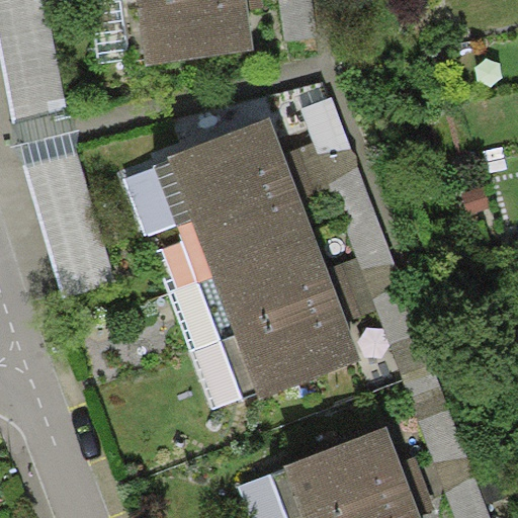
[(47,0),(0,0),(0,53),(14,122),(69,111),(47,0)]
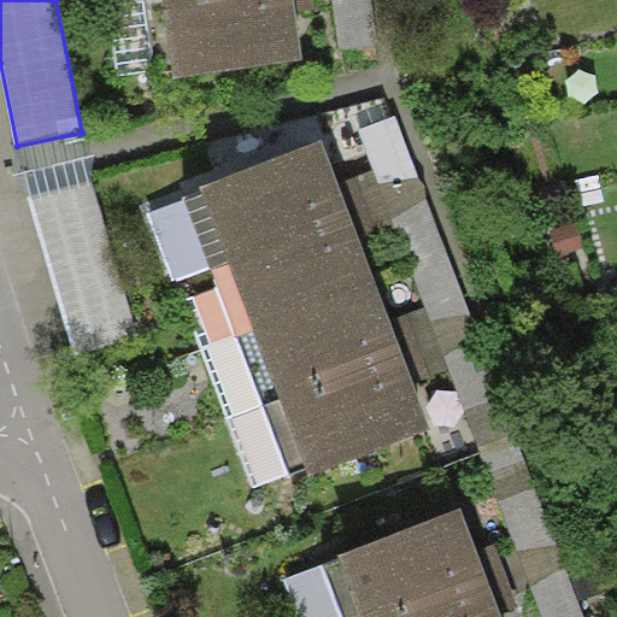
[(164,0),(146,0),(156,72),(175,70),(164,0)]
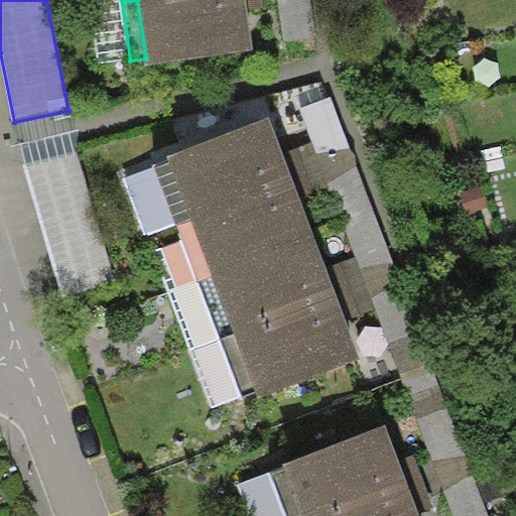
[(264,2),(263,0),(137,0),(146,58),(147,63),(253,48),(246,4),(264,2)]
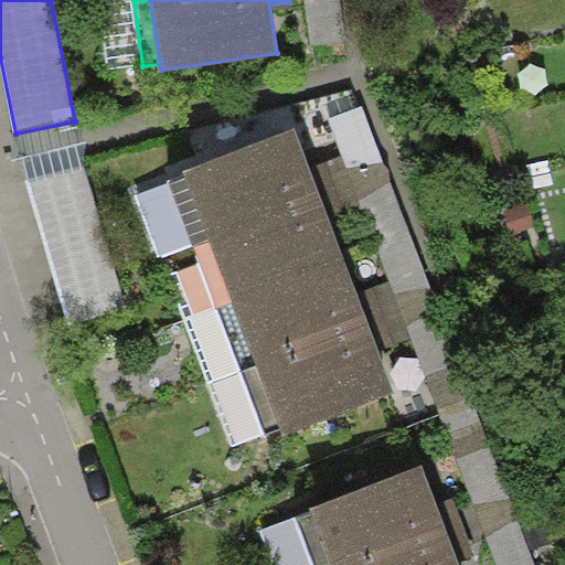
[(535,564),(361,108),(326,120),(496,564),(535,564)]
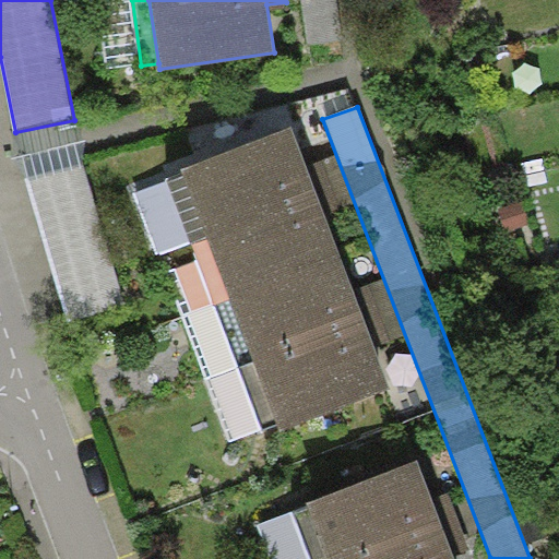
[(183,176),(206,236),(334,187),(322,157),(306,164),(290,126),(180,167),(183,176)]
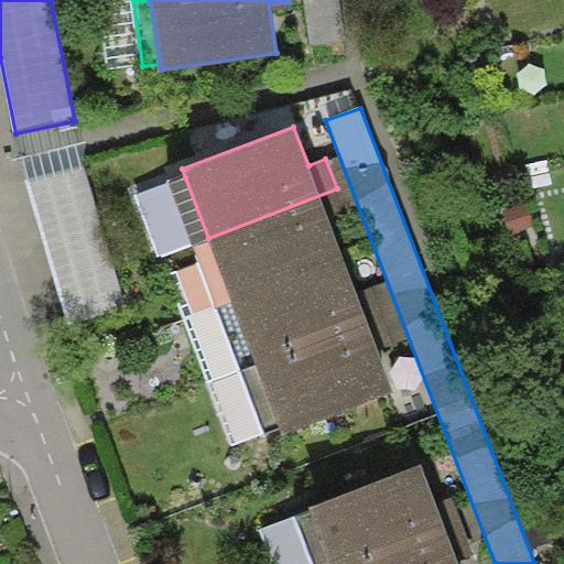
[(86,171),(28,188),(71,328),(129,311),(86,171)]
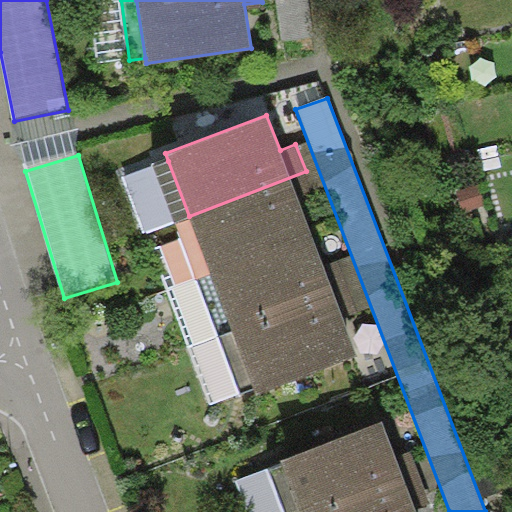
[(189,216),(168,161),(156,166),(177,221),(189,216)]
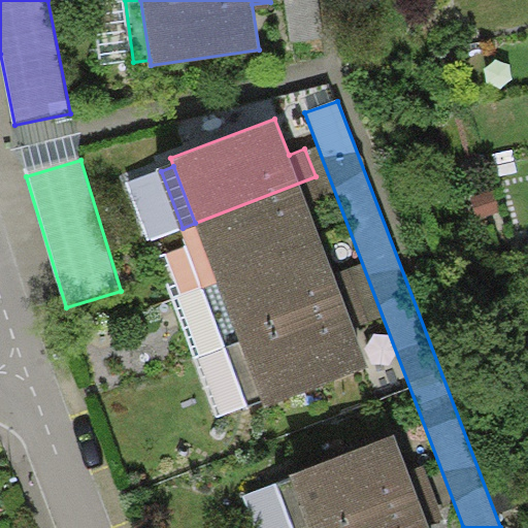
[(195,223),(218,282),(322,242),(310,211),(326,205),(316,176),(195,223)]
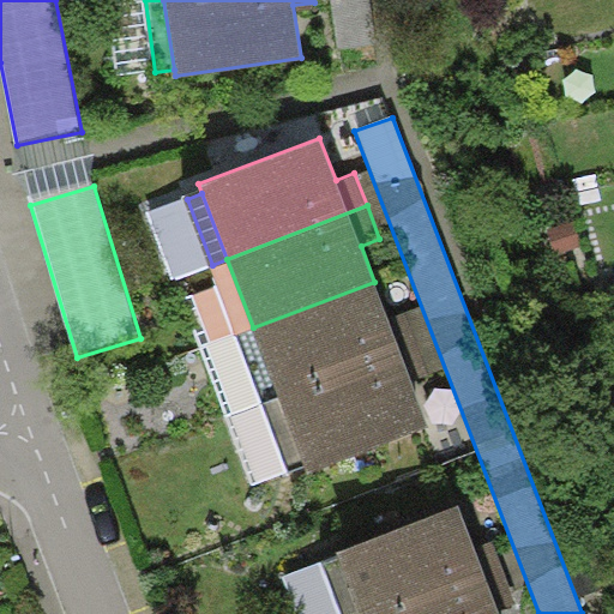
[(227,259),(212,265),(238,333),(253,327),(227,259)]
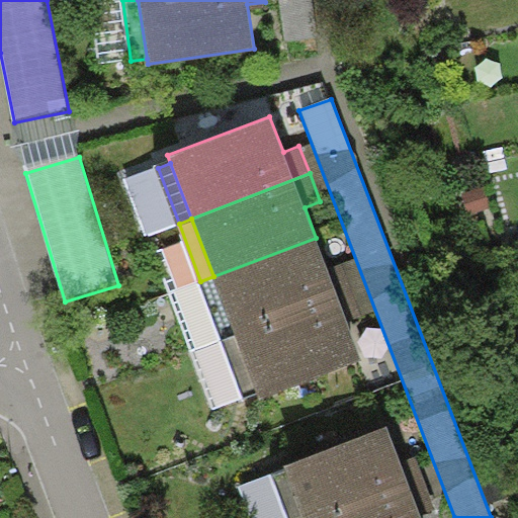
[(213,276),(236,335),(352,290),(343,264),(329,270),(316,238),(213,276)]
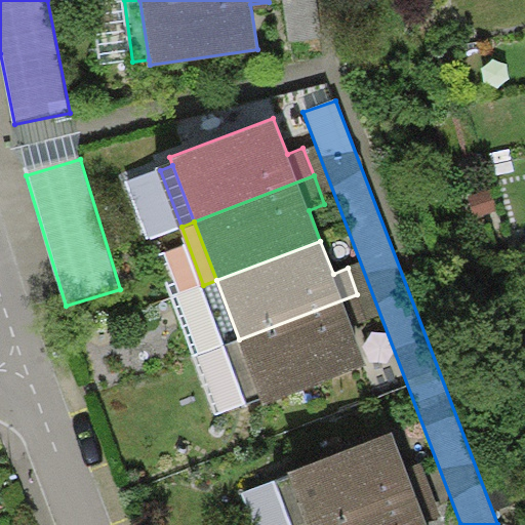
[(216,280),(203,285),(225,345),(239,339),(216,280)]
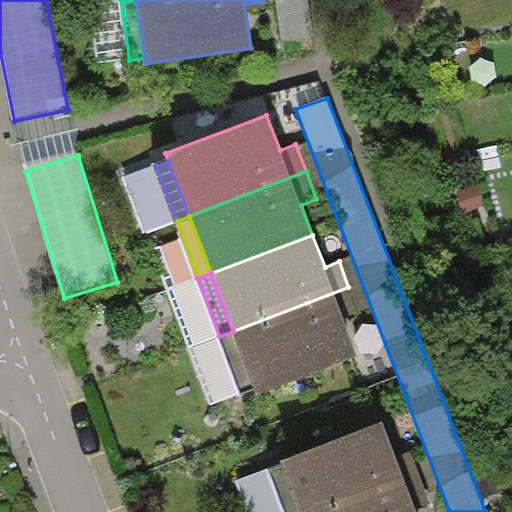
[(356,308),(348,287),(233,331),(254,388),(257,393),(356,356),(340,314),(356,308)]
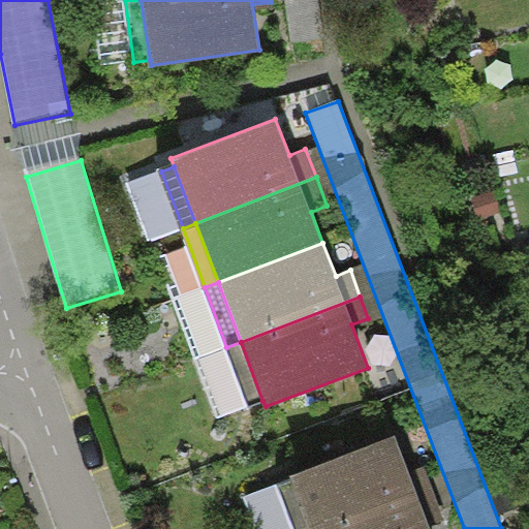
[(241,342),(226,347),(248,406),(262,401),(241,342)]
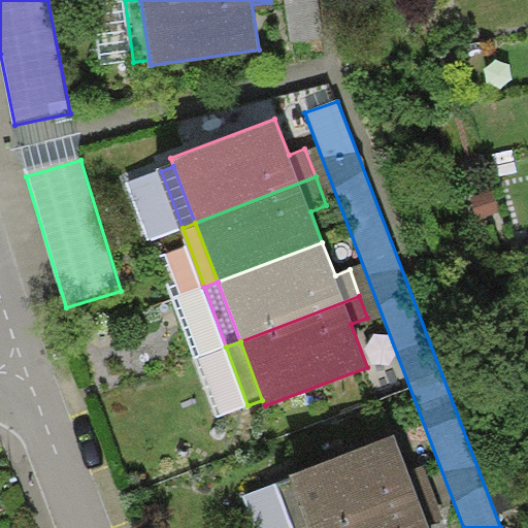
[(310,527),(341,527),(434,494),(424,466),(408,472),(394,434),(290,473),(292,477),(310,527)]
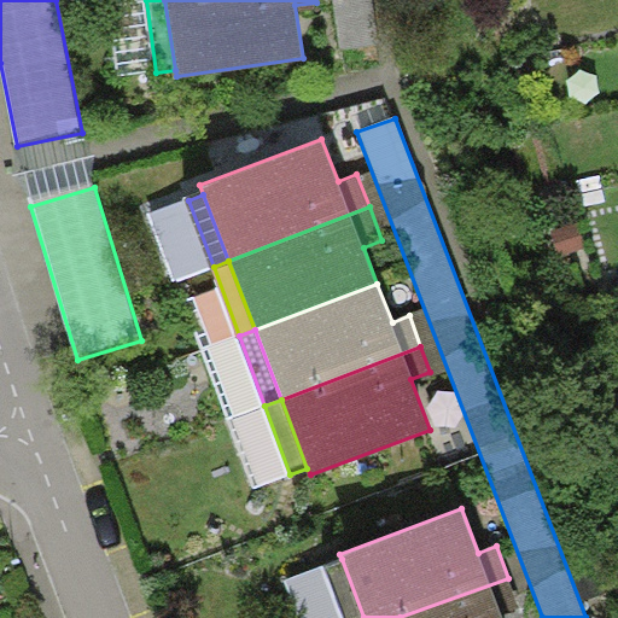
[(363,617),(342,559),(325,566),(343,617),(363,617)]
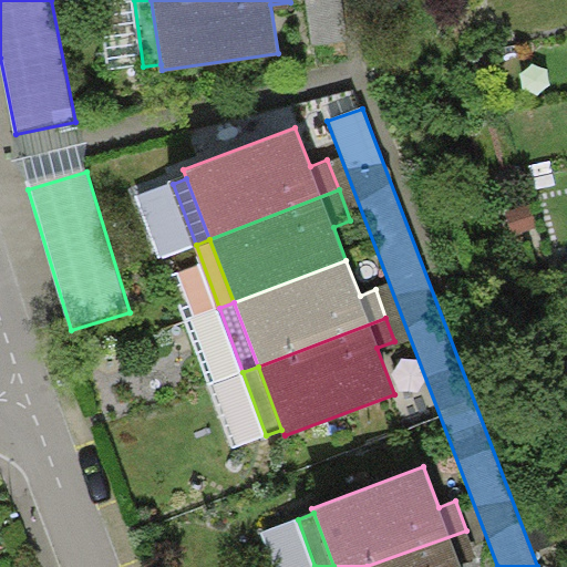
[(466,531),(367,566),(457,566),(457,565),(476,558),(466,531)]
